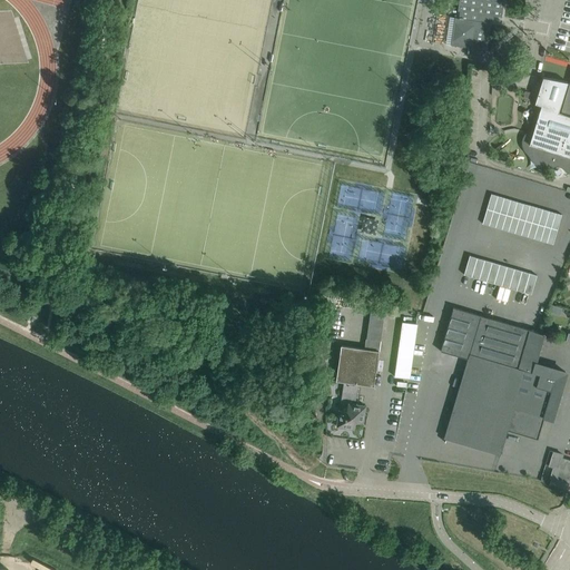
[(501,17),(503,2),(500,1),(500,0),(459,0),(458,11),(460,11),(459,18),(455,18),(455,17),(454,17),(451,46),(465,47),(468,48),(468,53),(482,56),(483,49),(482,49),(487,15),(501,17)]
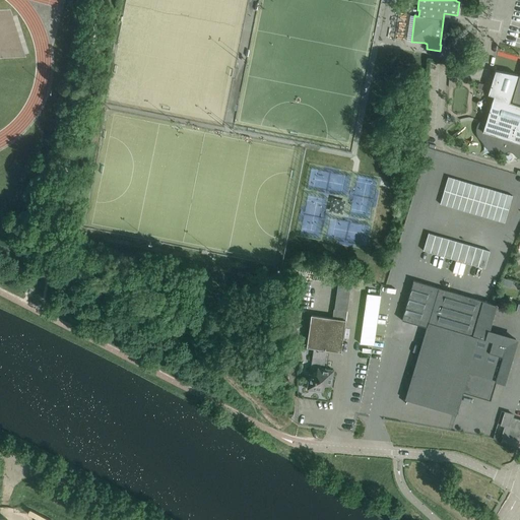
[(519,106),(509,103),(518,74),(496,70),(488,94),(494,96),(482,131),(484,132),(482,140),(491,142),(490,145),(500,148),(501,145),(505,146),(504,147),(516,151),(517,149),(519,149),(519,106)]
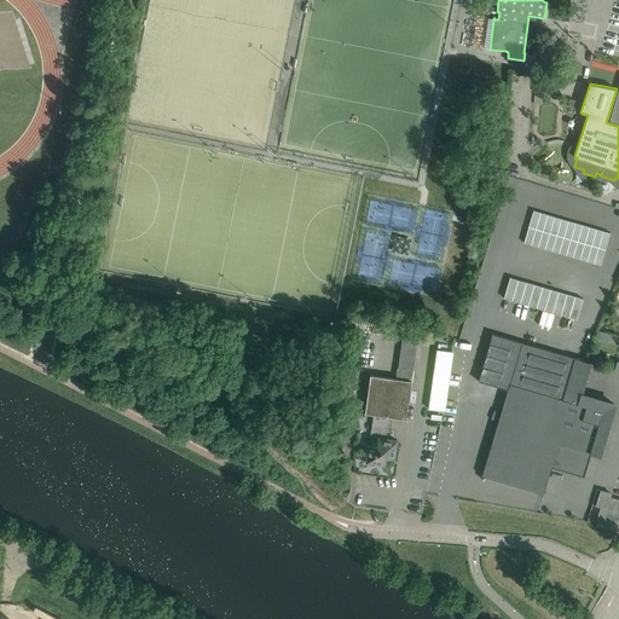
[(536,229),(541,212),(533,210),(528,226),(536,229)]
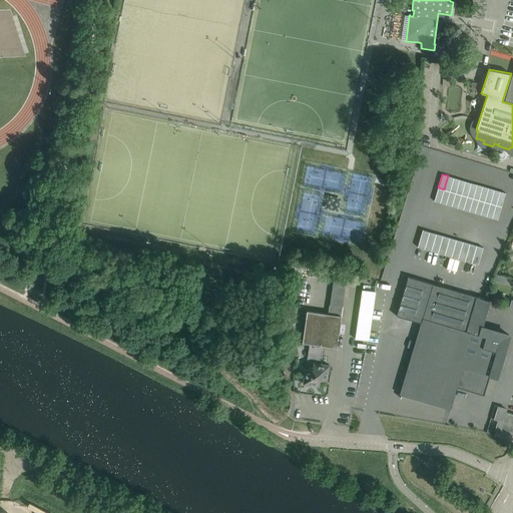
[(450,190),(454,177),(448,175),(444,189),(450,190)]
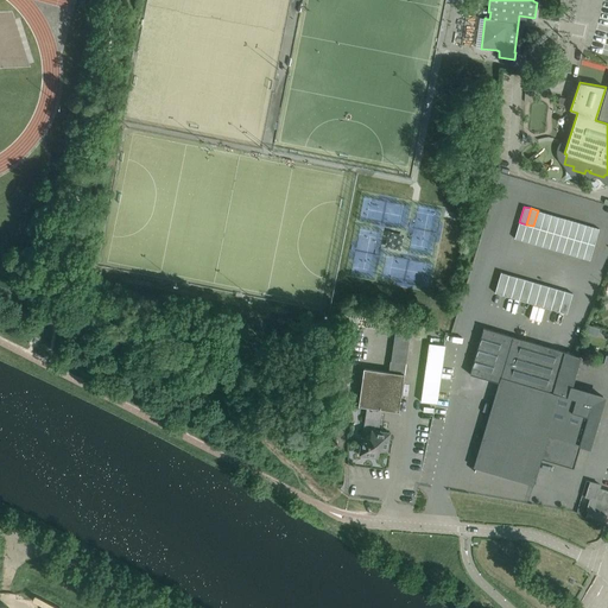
[(539,228),(544,213),(538,210),(533,226),(539,228)]
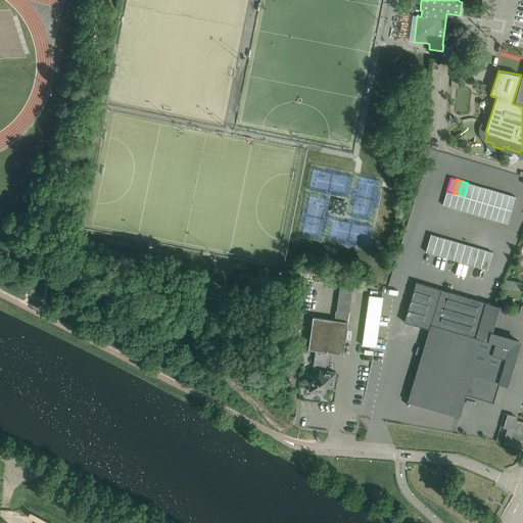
[(470,198),(474,184),(468,183),(464,196),(470,198)]
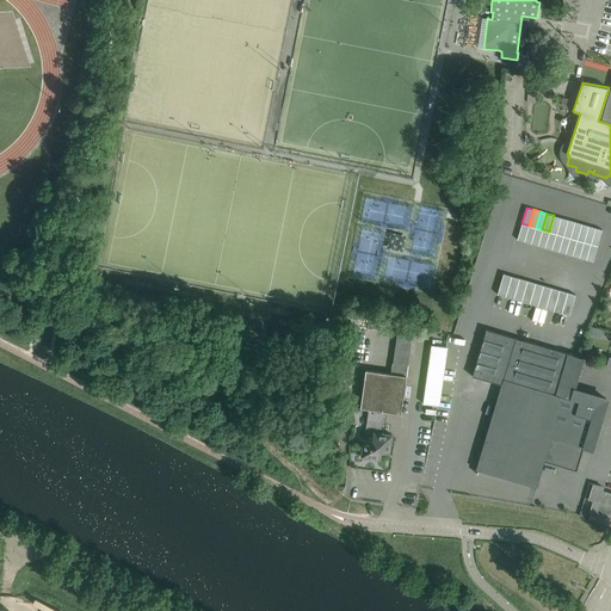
[(556,234),(561,217),(554,215),(549,232),(556,234)]
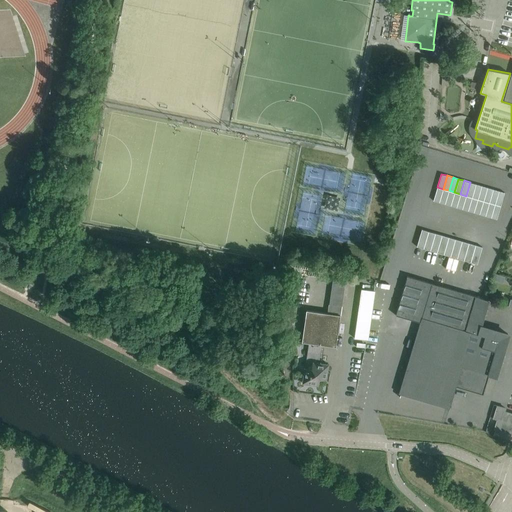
[(472,197),(476,184),(470,182),(466,196),(472,197)]
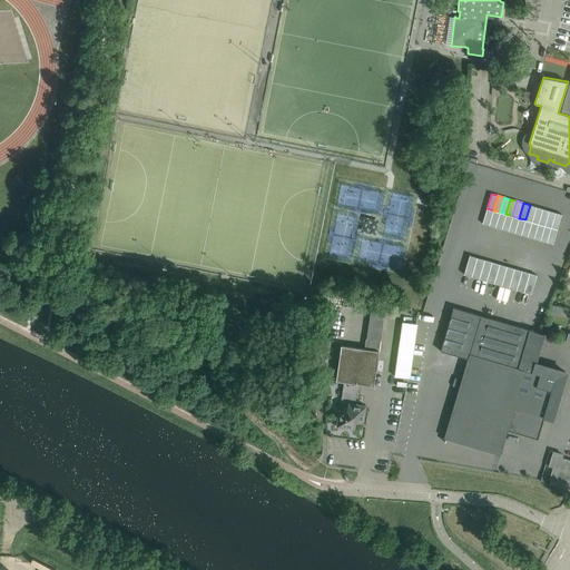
[(532,222),(537,206),(530,205),(526,219),(532,222)]
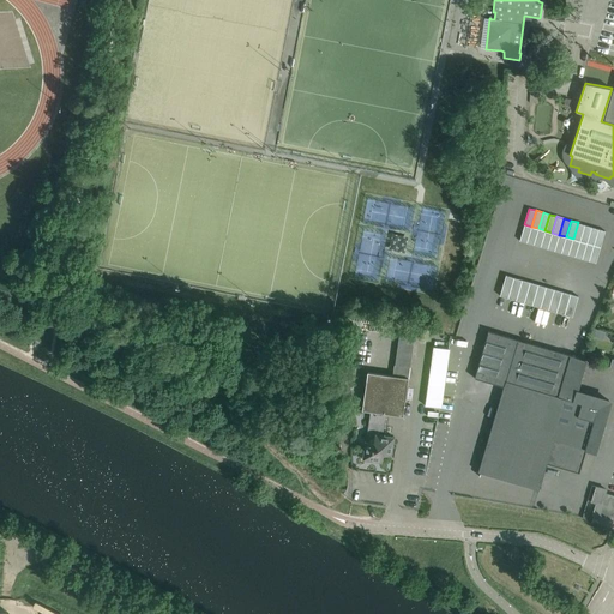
[(579,241),(584,224),(578,222),(573,239),(579,241)]
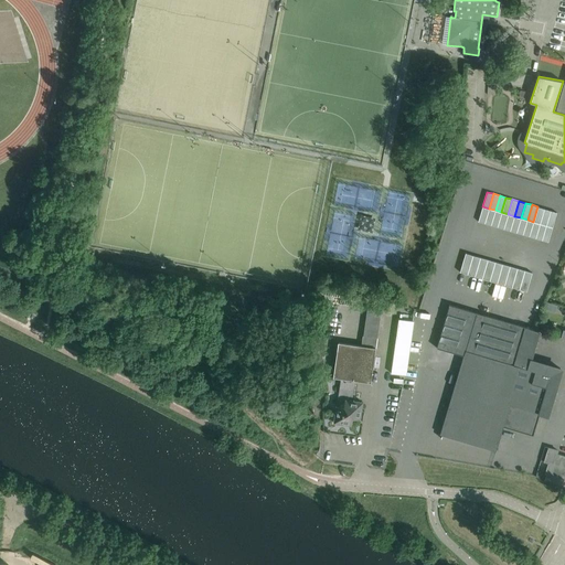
[(484,223),(489,209),(482,206),(478,221),(484,223)]
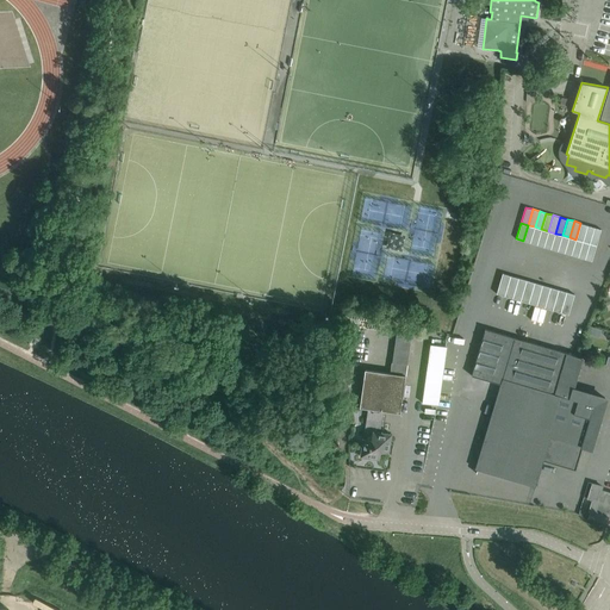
[(583,241),(587,225),(580,223),(576,240),(583,241)]
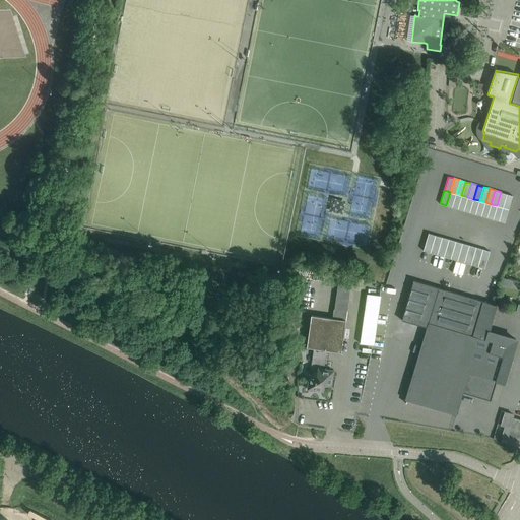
[(452,207),(456,193),(450,192),(446,205),(452,207)]
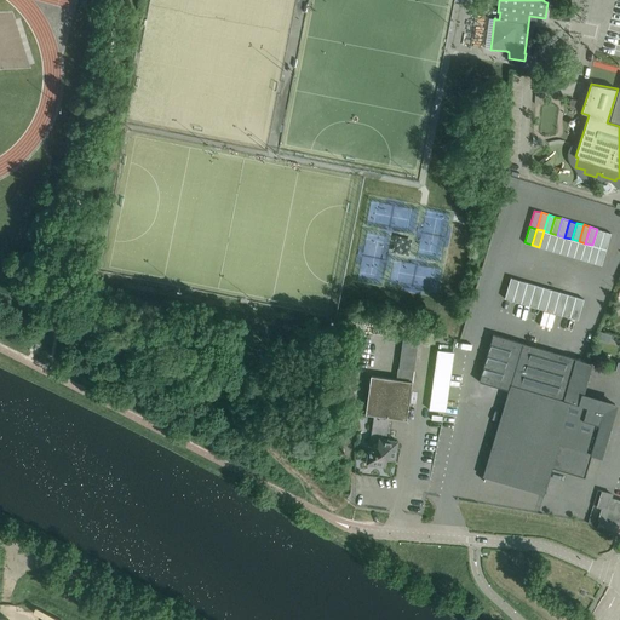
[(600,247),(604,231),(597,229),(592,245),(600,247)]
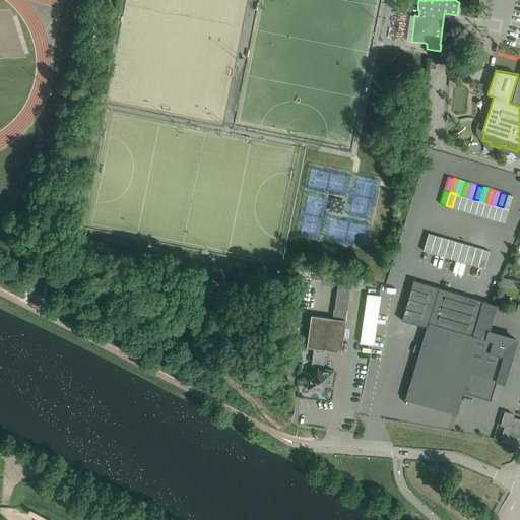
[(458,209),(461,195),(456,193),(452,207),(458,209)]
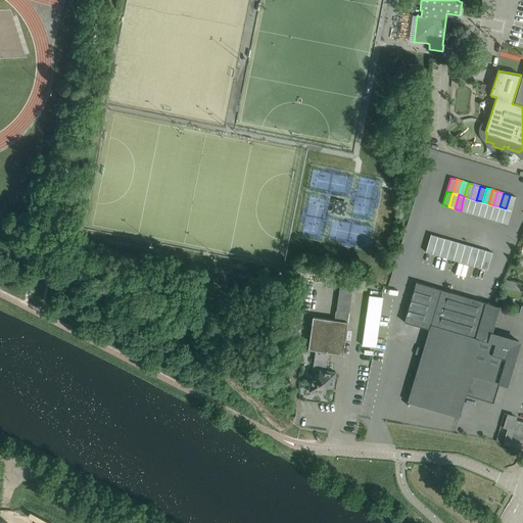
[(516,196),(510,195),(506,208),(512,210),(516,196)]
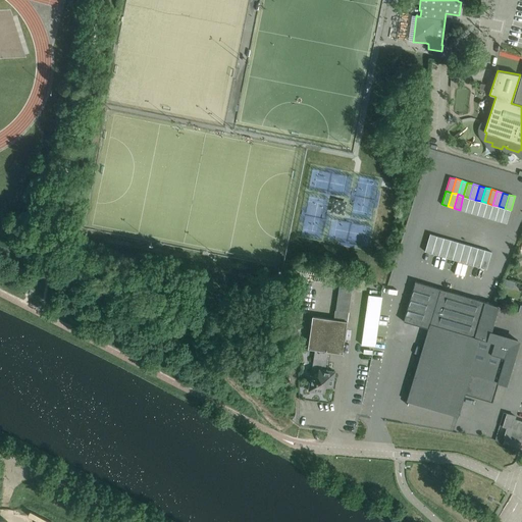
[(465,211),(469,198),(463,196),(460,210),(465,211)]
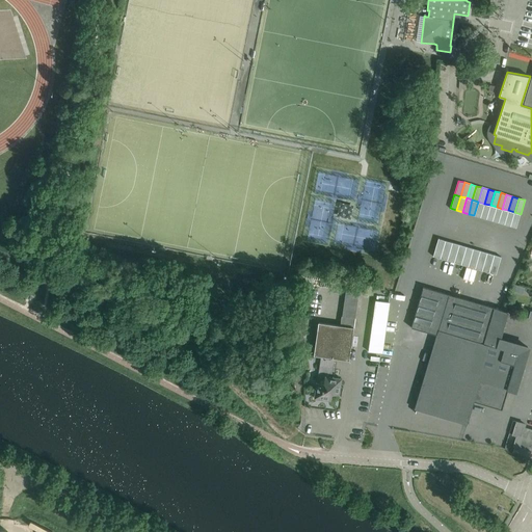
[(480,217),(484,204),(478,202),(474,215),(480,217)]
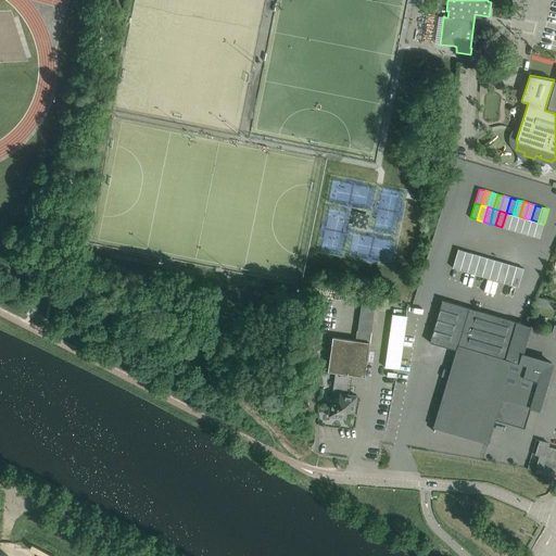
[(508,229),(513,214),(506,213),(502,227),(508,229)]
